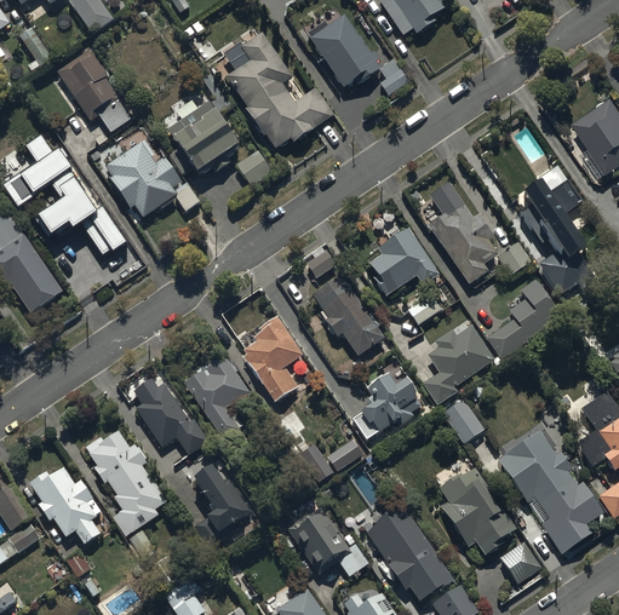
[(68,0),(91,34),(113,18),(99,0),(68,0)]
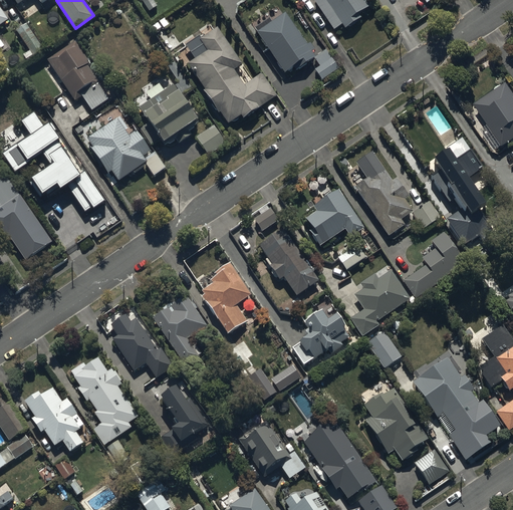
[(369,6),(365,0),(314,0),(334,29),(341,24),(344,28),(361,17),(359,13),(369,6)]
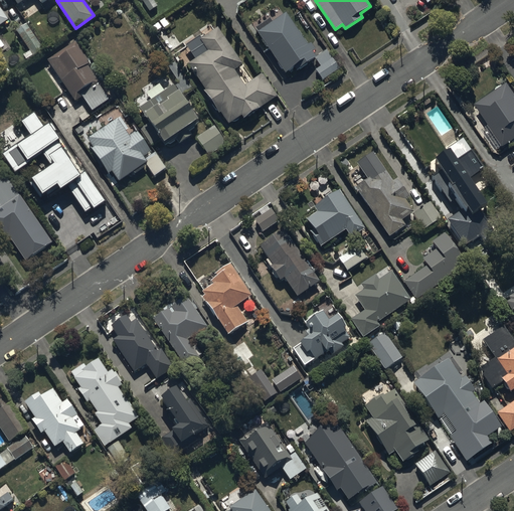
[(296,70),(315,57),(319,63),(314,66),(322,77),(339,66),(326,47),(315,55),(312,50),(316,48),(311,41),(308,43),(286,12),(273,21),(270,17),(254,27),(286,72),(295,67),(296,70)]
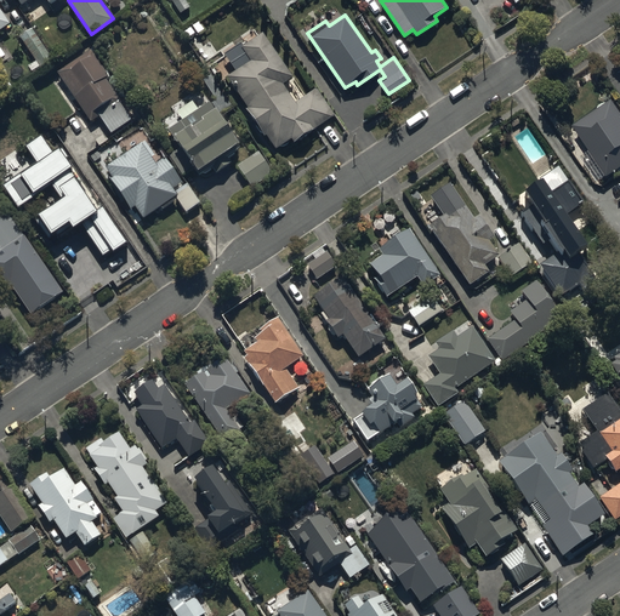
[(52,57),(32,27),(20,35),(34,58),(27,64),(32,70),(52,57)]
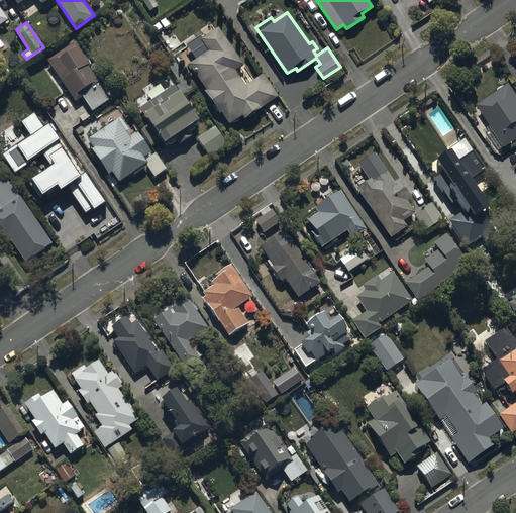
[(243,64),(218,27),(200,39),(208,50),(188,65),(206,90),(204,92),(219,114),(221,113),(229,124),(242,116),(244,119),(279,95),(263,73),(245,85),(234,70),(243,64)]
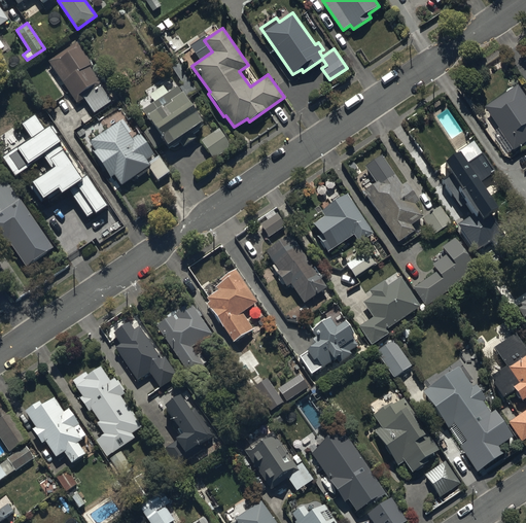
[(83,98),(94,111),(110,100),(101,86),(103,85),(89,66),(92,64),(76,41),(48,61),(77,102),(83,98)]
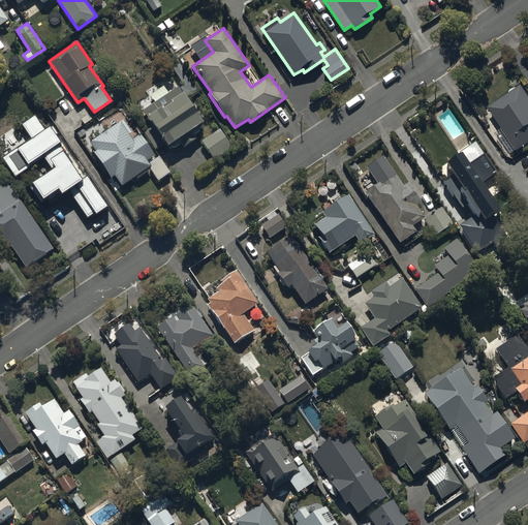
[(489,106),(504,130),(498,133),(511,153),(522,147),(527,143),(527,91),(523,84),(489,106)]
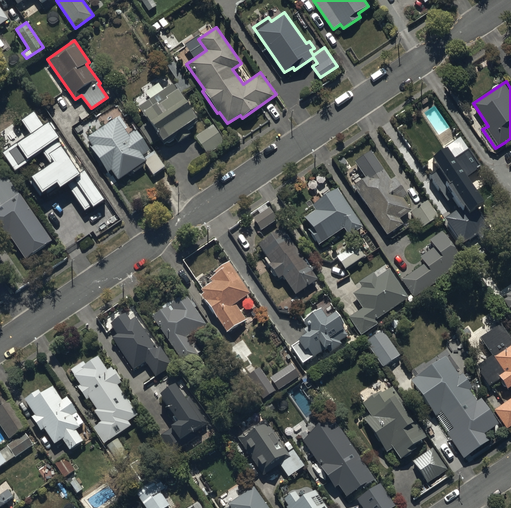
[(157,137),(162,144),(174,137),(178,142),(191,134),(187,128),(197,121),(173,83),(163,90),(158,83),(145,91),(150,98),(137,106),(143,116),(142,117),(145,122),(139,126),(149,142),(157,137)]
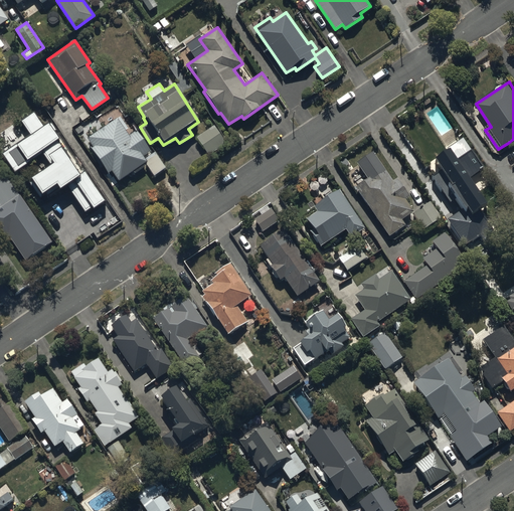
[(42,123),(33,109),(21,117),(30,130),(2,149),(14,167),(42,148),(51,160),(31,174),(42,190),(56,180),(59,185),(65,181),(86,209),(105,196),(84,166),(79,169),(56,135),(58,134),(47,119),(42,123)]
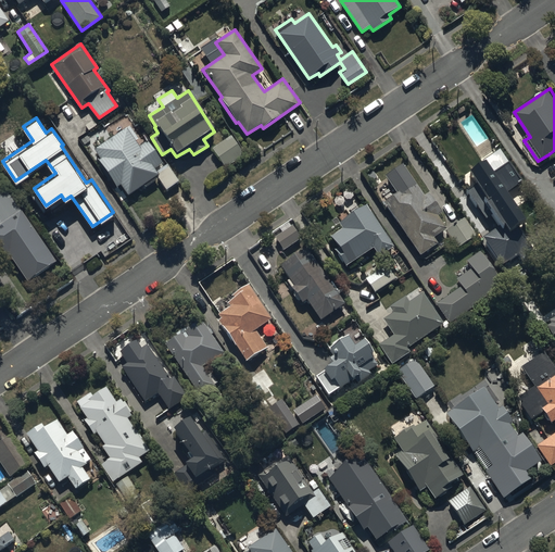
[(116,187),(120,184),(127,195),(143,184),(146,186),(158,178),(165,190),(178,182),(166,163),(155,170),(154,167),(162,162),(148,140),(138,146),(135,141),(138,138),(130,126),(92,150),(99,162),(97,164),(105,177),(109,175),(116,187)]
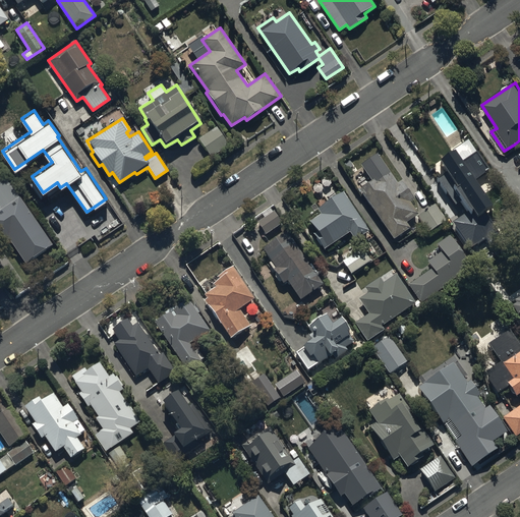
[(217,125),(197,138),(209,154),(227,141),(217,125)]
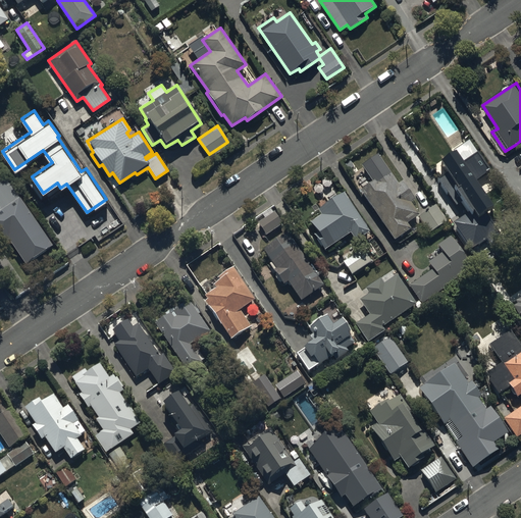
[(488,166),(468,138),(440,156),(449,167),(437,174),(456,202),(460,200),(465,208),(452,217),(470,245),(498,226),(485,208),(492,203),(473,176),(488,166)]
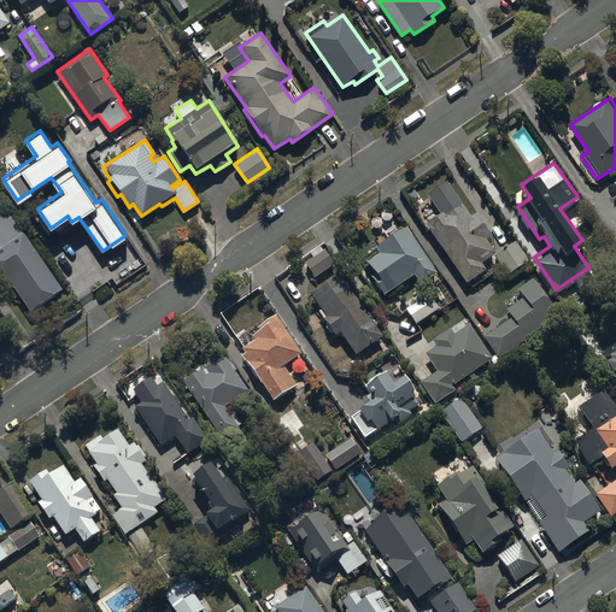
[(471,217),(445,178),(426,192),(441,213),(426,223),(467,282),(486,270),(481,263),(496,254),(485,240),(491,235),(476,213),(471,217)]
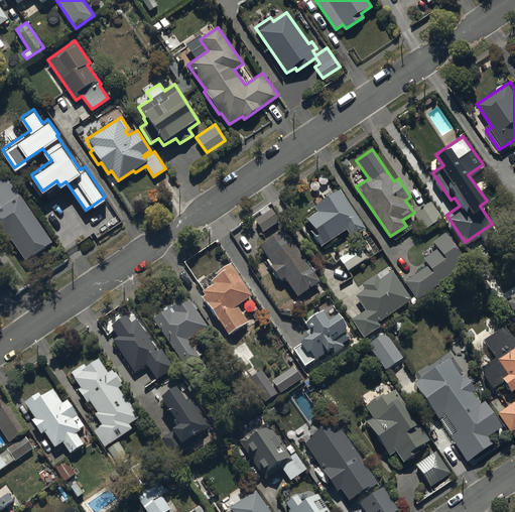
[(0,230),(17,256),(20,254),(24,261),(51,243),(7,176),(0,180),(0,230)]
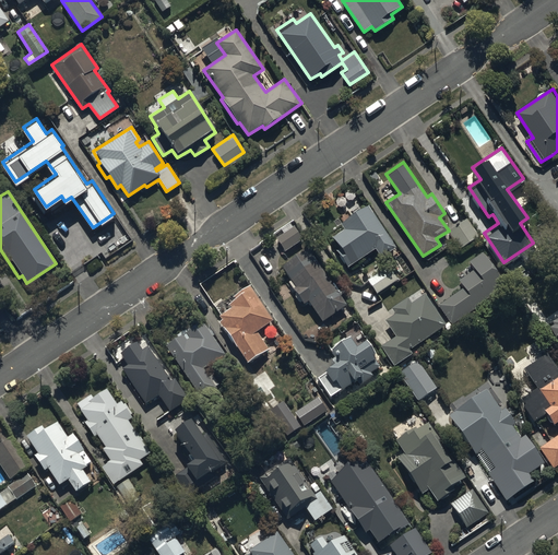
[(336,251),(347,268),(374,249),(375,249),(381,258),(396,248),(367,205),(340,224),(343,229),(333,236),(341,248),(336,251)]
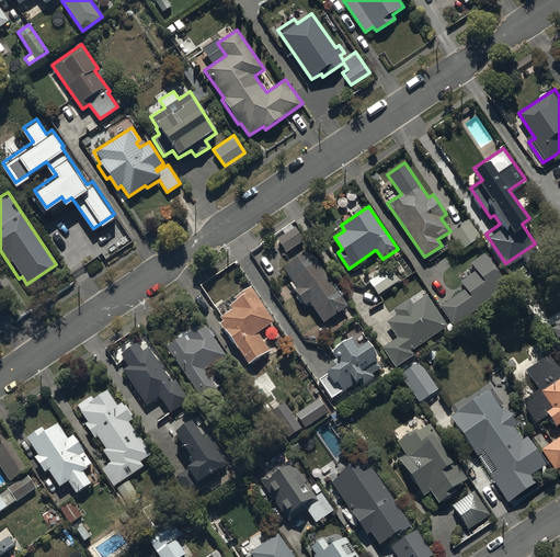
[(468,219),(450,232),(461,248),(479,236),(468,219)]
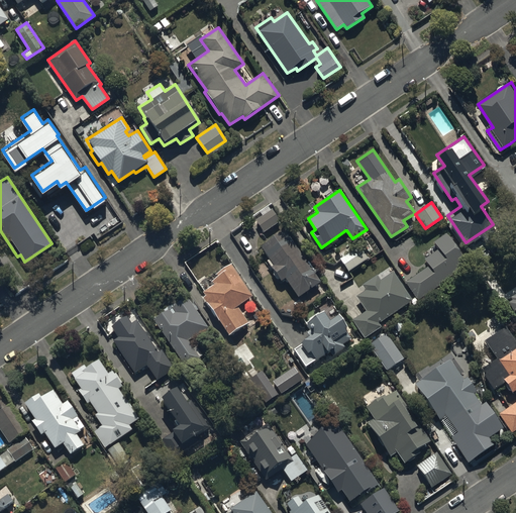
[(271,206),(254,217),(263,228),(279,217),(271,206)]
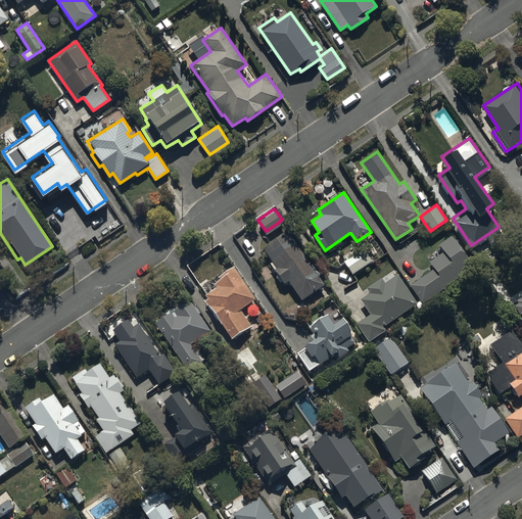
[(277,269),(274,270),(284,284),(288,281),(301,300),(325,285),(317,273),(320,271),(313,262),(310,264),(289,233),(265,249),(277,269)]
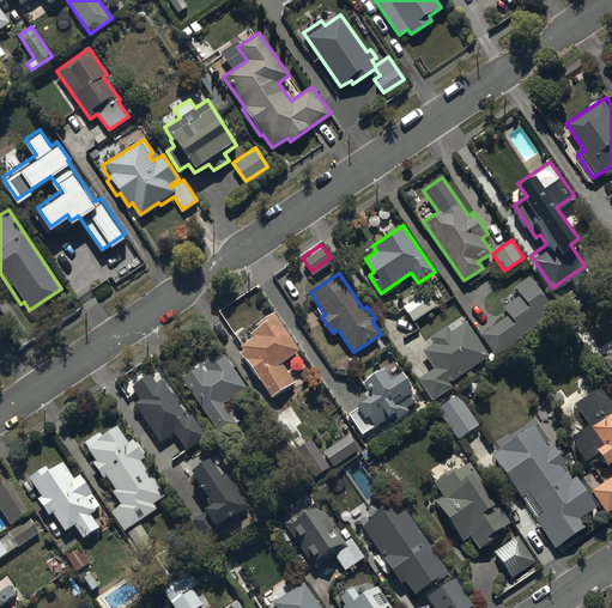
[(553,314),(528,277),(513,286),(519,295),(503,306),(508,314),(478,334),(492,354),(553,314)]
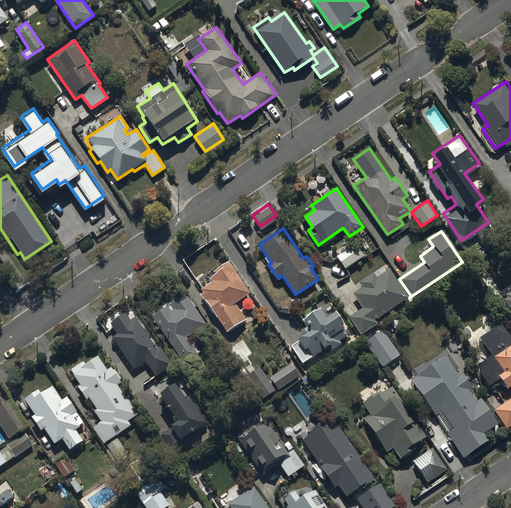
[(246,319),(235,303),(249,293),(228,261),(215,270),(217,273),(209,278),(211,282),(199,290),(227,331),(246,319)]
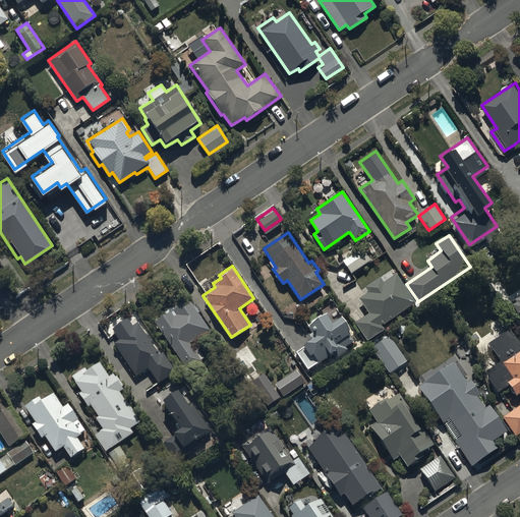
[(366,339),(383,328),(382,325),(415,302),(396,273),(383,282),(380,278),(368,286),(370,290),(359,298),(368,312),(355,322),(366,339)]
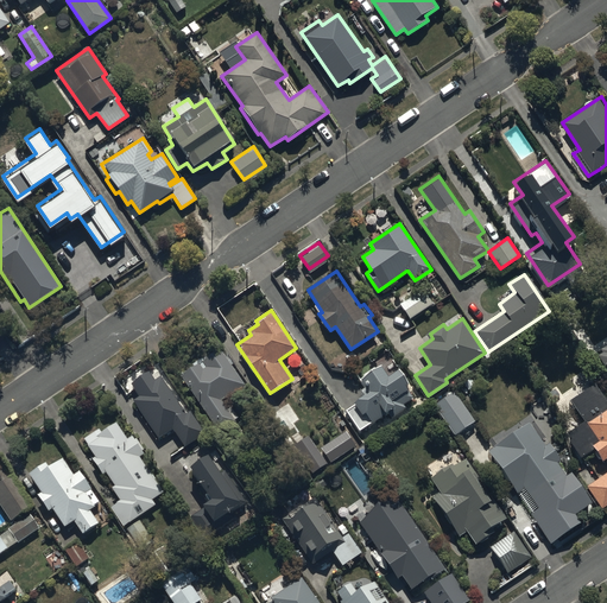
[(202,356),(191,362),(194,366),(181,375),(219,432),(234,421),(233,419),(238,416),(229,404),(226,406),(221,400),(245,383),(220,349),(204,360),(202,356)]
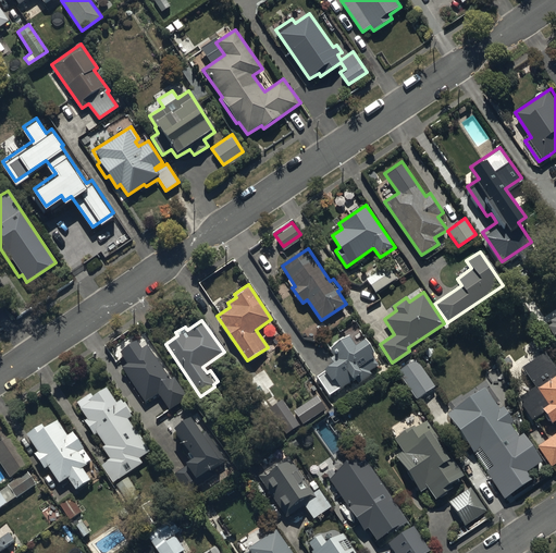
[(349,339),(331,353),(334,357),(330,361),(332,365),(314,378),(329,396),(341,388),(342,389),(351,380),(353,382),(357,379),(359,382),(371,372),(370,370),(378,365),(372,356),(374,355),(365,342),(356,348),(349,339)]
